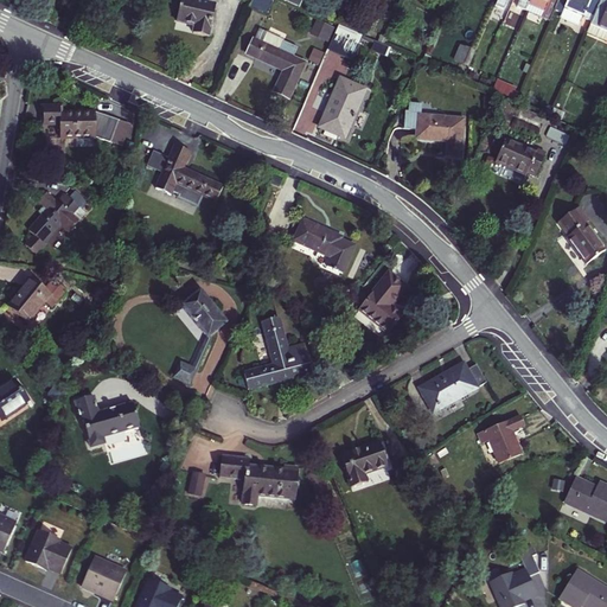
[(192,33),(208,37),(215,6),(198,2),(198,0),(181,0),(177,20),(195,24),(192,33)]
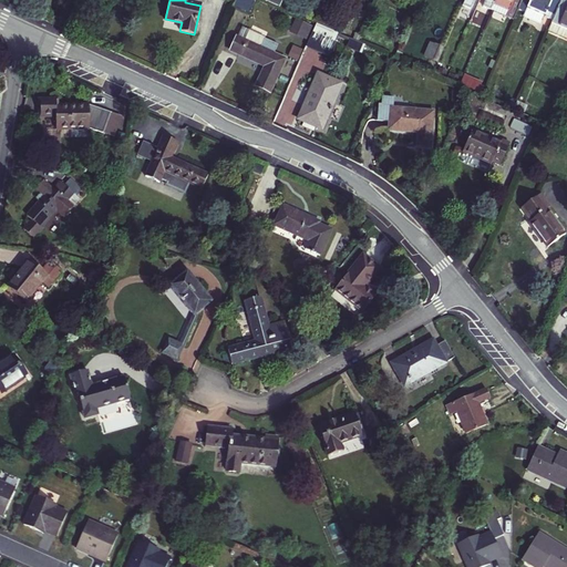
[(236,0),(234,7),(250,13),(256,0),(236,0)]
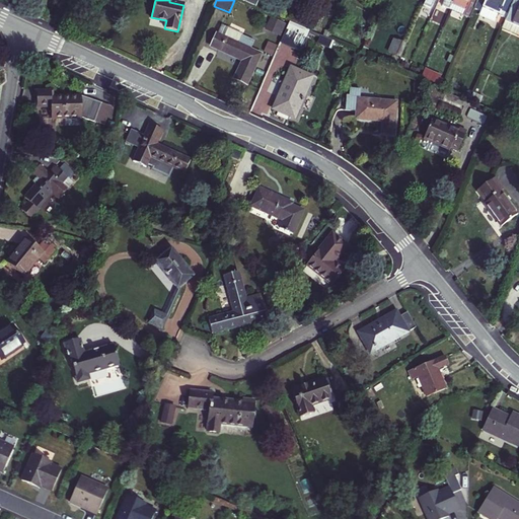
[(444,0),(441,8),(448,11),(452,0),(444,0)]
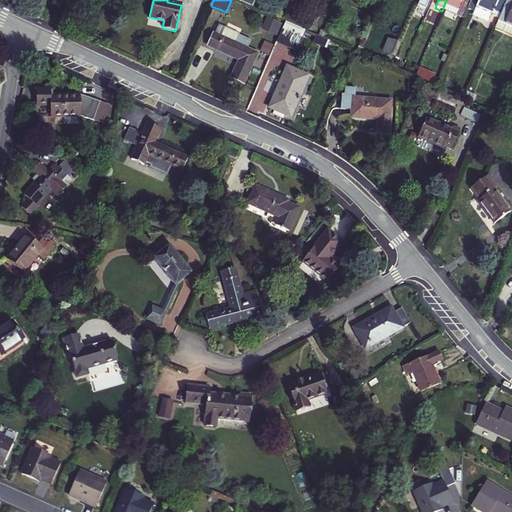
[(454,0),(459,2),(458,5),(466,9),(469,0),(454,0)]
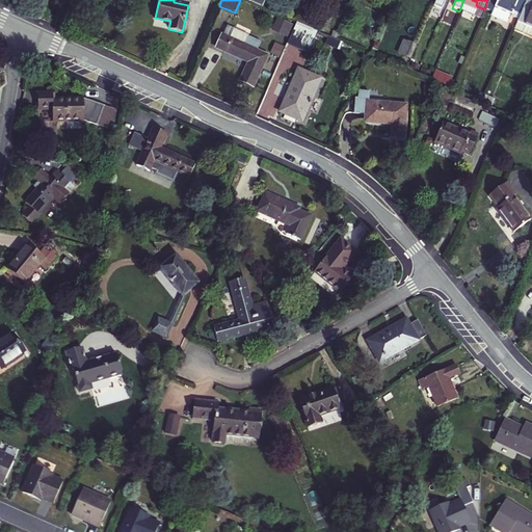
[(487,0),(484,9),(491,12),(493,10),(497,0),(487,0)]
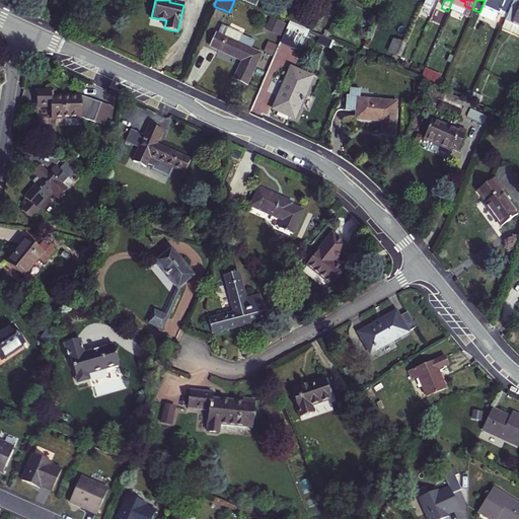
[(485,0),(480,10),(499,17),(501,12),(507,15),(513,0),(485,0)]
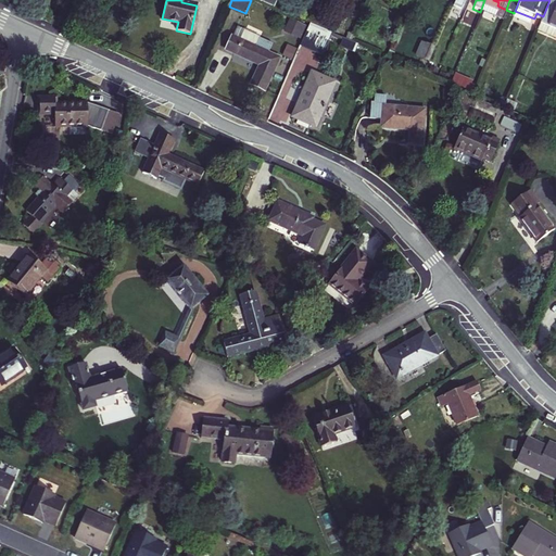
[(550,0),(543,16),(541,23),(536,32),(553,38),(555,29),(555,1),(553,0),(550,0)]
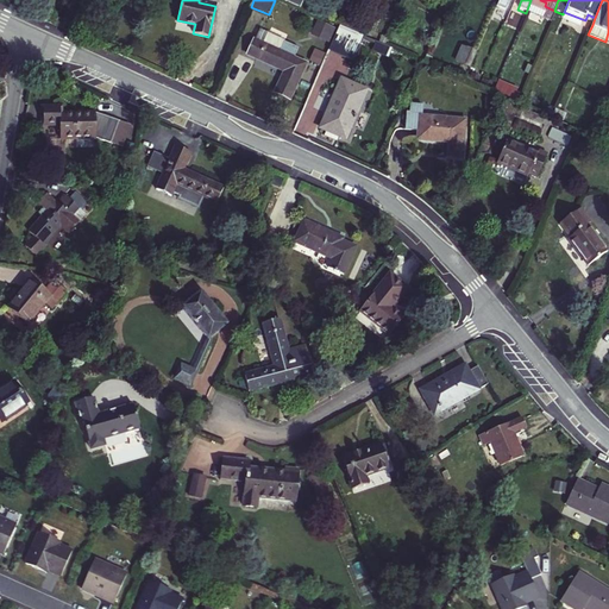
[(312,6),(301,1),(297,8),(308,13),(312,6)]
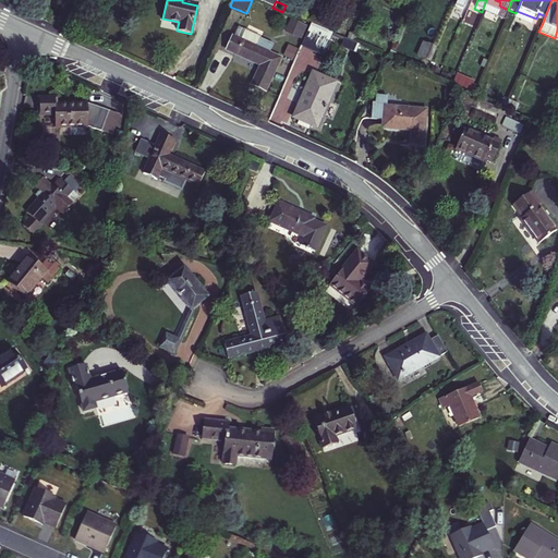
[(536,19),(517,11),(516,13),(514,17),(533,25),(536,19)]
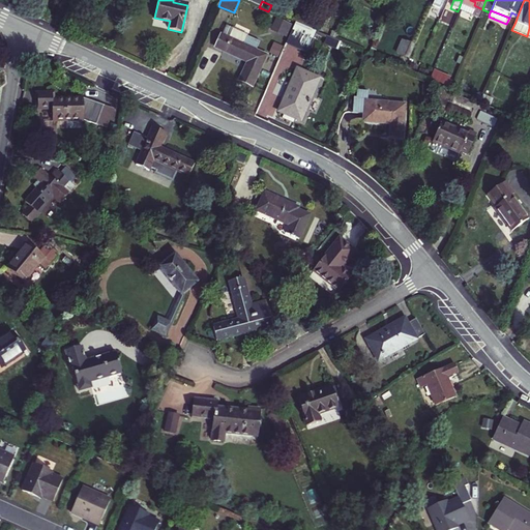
[(291,25),(276,19),(271,30),(286,36),(291,25)]
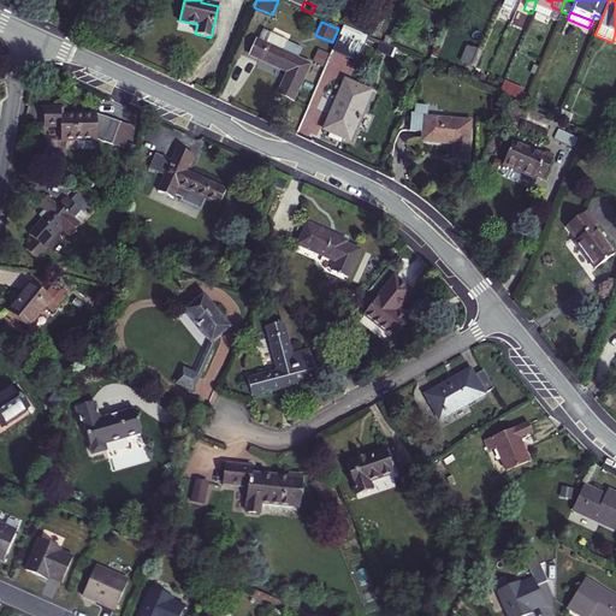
[(333,51),(355,60),(366,36),(344,27),(333,51)]
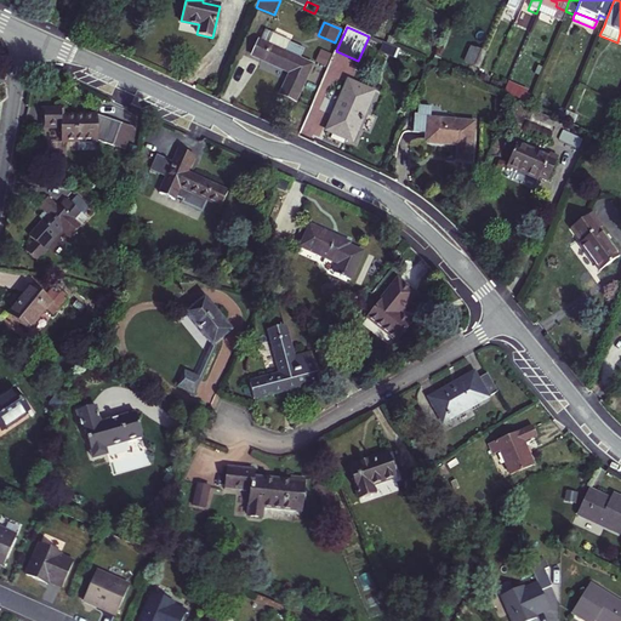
[(285,52),(260,40),(250,58),(289,77),(281,95),(294,100),(309,64),(298,60),(303,50),(290,43),(285,52)]
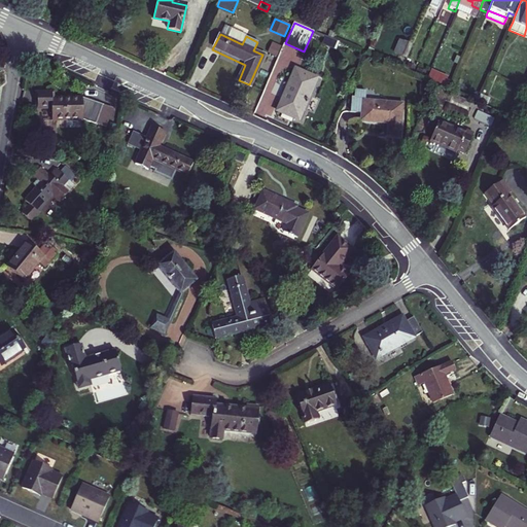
[(281,46),(273,43),(269,53),(276,57),(281,46)]
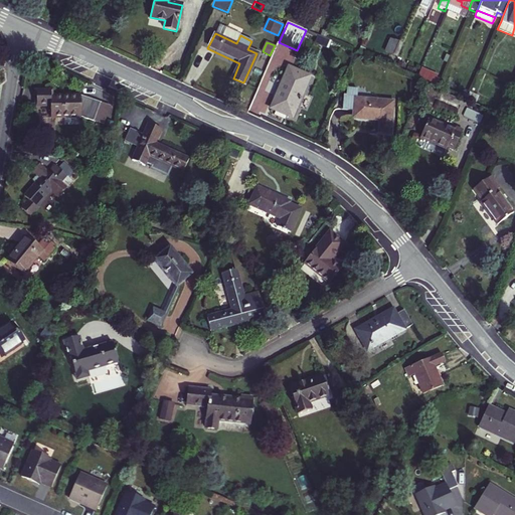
[(399,54),(388,50),(381,66),(392,70),(399,54)]
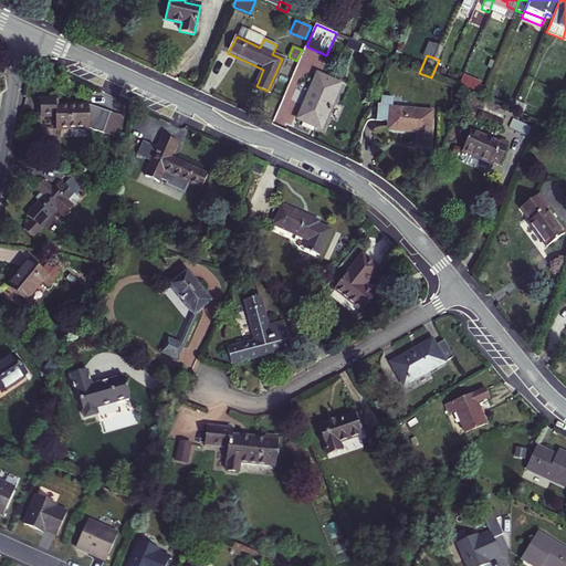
[(317,76),(299,118),(322,129),(341,87),(317,76)]
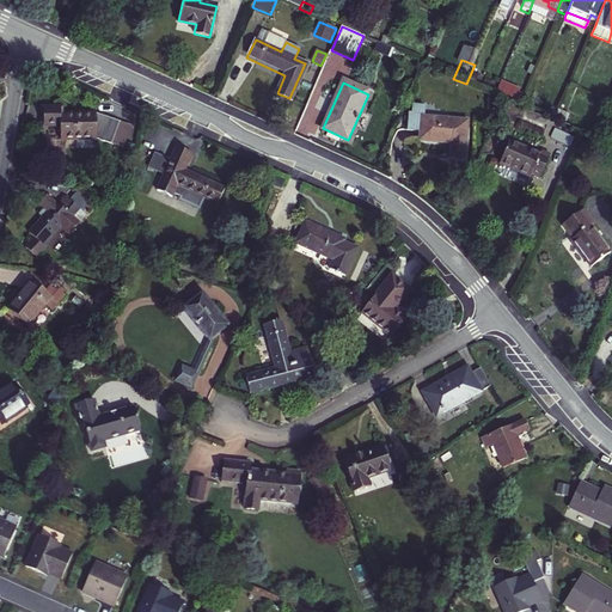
[(412,105),(411,115),(420,115),(424,116),(424,106),(412,105)]
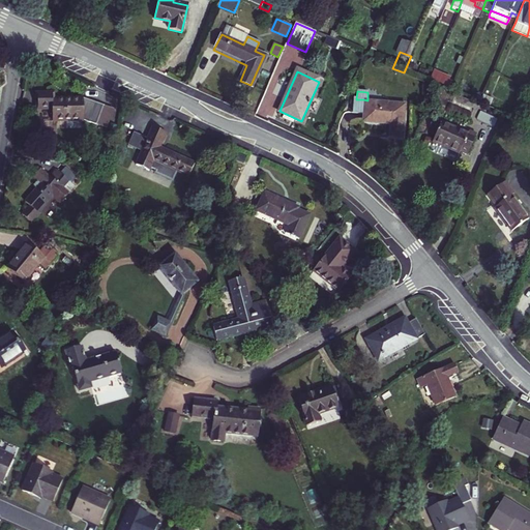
[(38,108),(53,108),(53,99),(55,99),(55,92),(38,92),(38,108)]
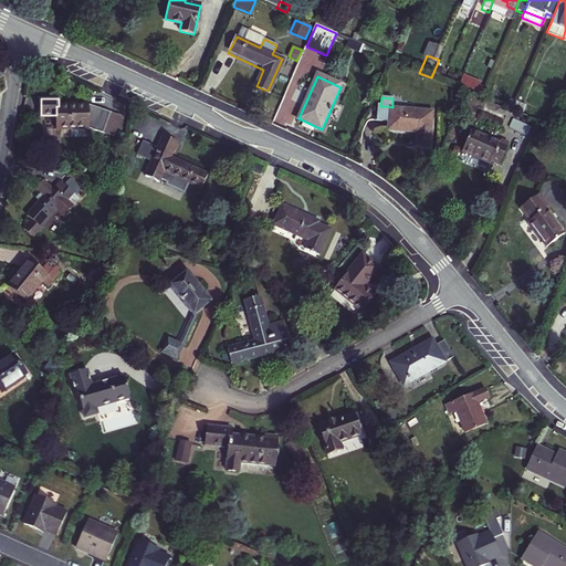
[(526,106),(516,102),(513,111),(523,115),(526,106)]
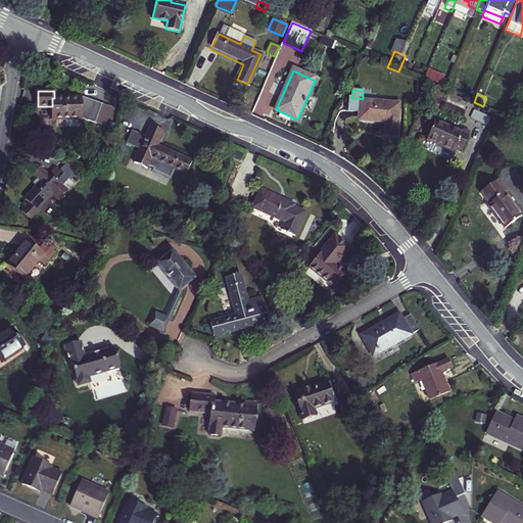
[(447,104),(465,111),(468,103),(450,96),(447,104)]
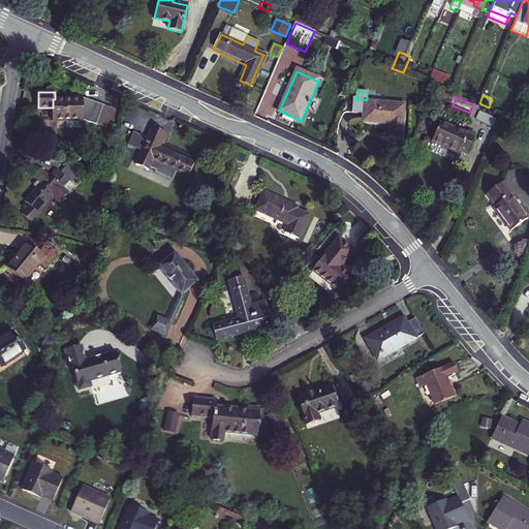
[(352,113),(362,114),(363,99),(355,99),(353,98),(352,113)]
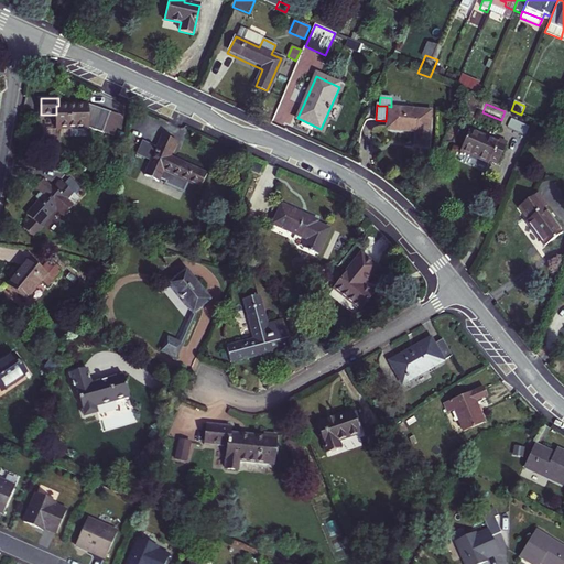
[(56,130),(89,129),(89,106),(58,106),(56,106),(56,115),(56,130)]
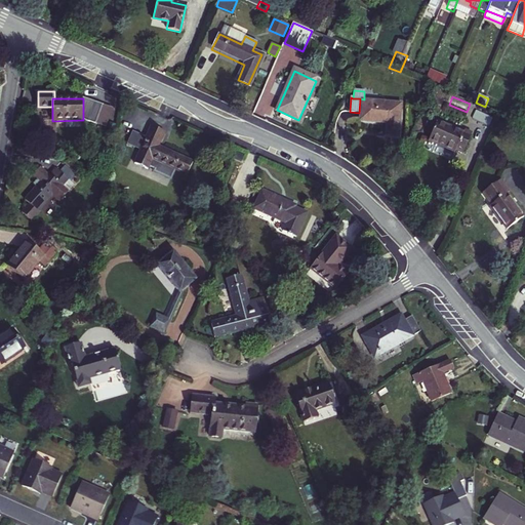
[(83,98),(83,120),(95,125),(103,106),(83,98)]
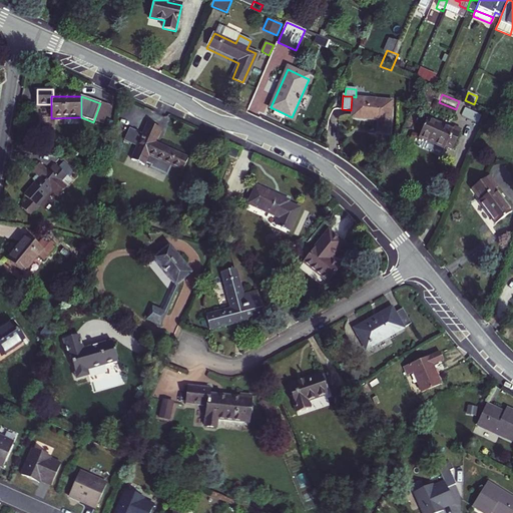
[(356,97),(352,96),(351,110),(351,116),(379,118),(378,131),(390,132),(393,100),(356,97)]
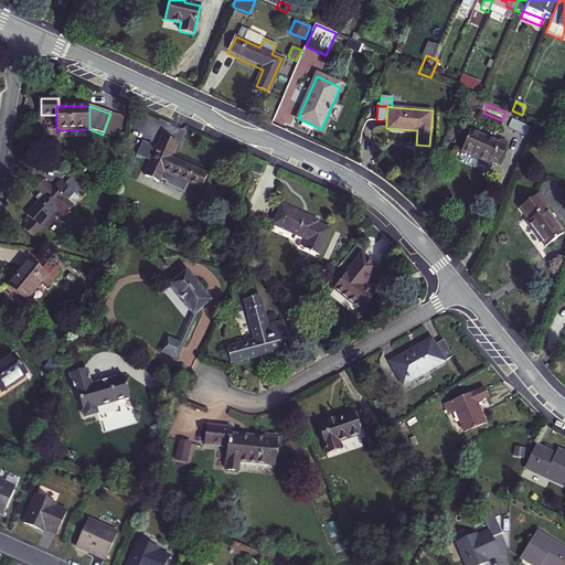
[(110,114),(103,135),(114,138),(121,118),(110,114)]
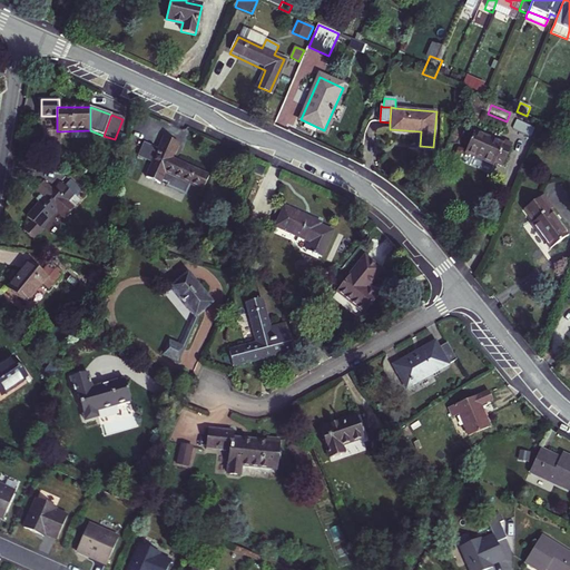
[(52,129),(43,130),(43,144),(52,143),(52,129)]
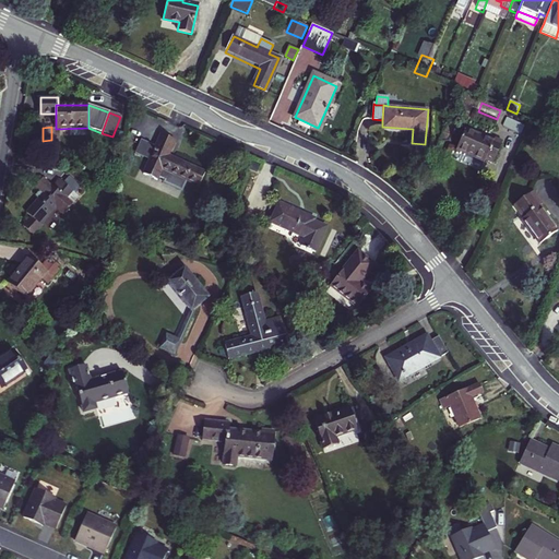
[(490,142),(465,130),(456,150),(483,162),(484,157),(495,162),(503,142),(492,138),(490,142)]
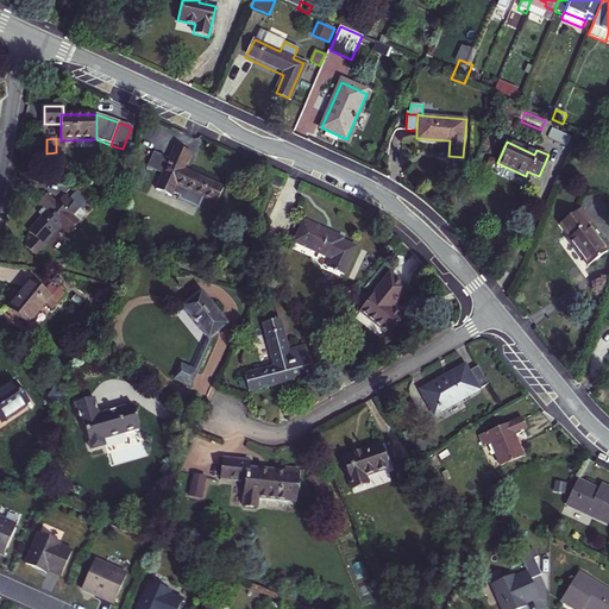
[(163,175),(156,190),(171,198),(173,194),(179,198),(177,200),(198,209),(202,199),(217,205),(224,189),(183,170),(190,155),(175,148),(169,161),(163,175)]
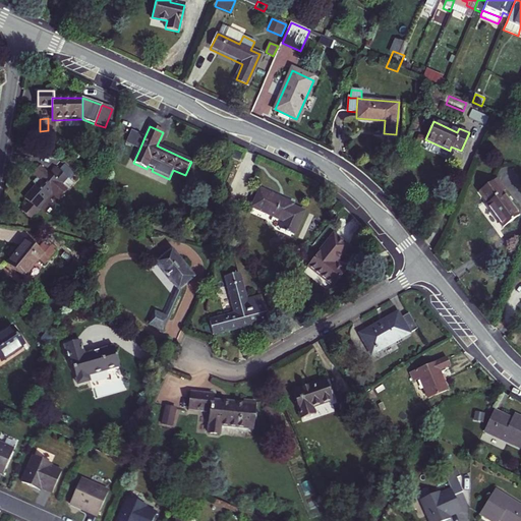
[(125,143),(139,150),(145,137),(131,130),(125,143)]
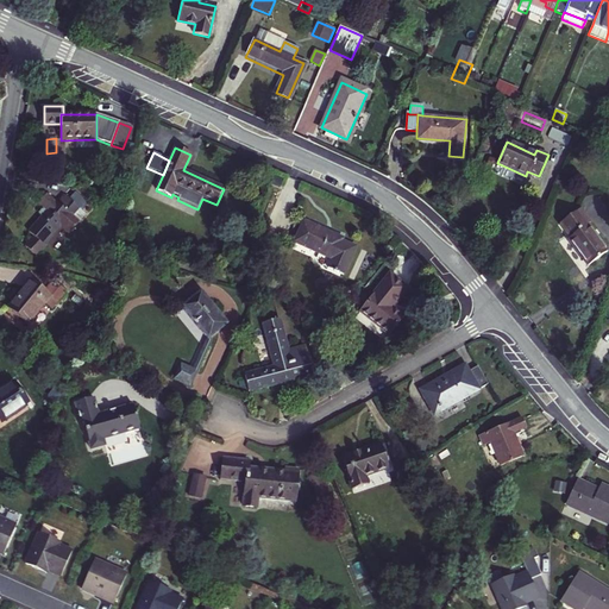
[(71,215),(79,208),(70,200),(66,195),(58,203),(48,194),(39,203),(46,211),(29,230),(33,236),(25,245),(37,256),(46,245),(44,244),(61,226),(70,236),(81,224),(71,215)]
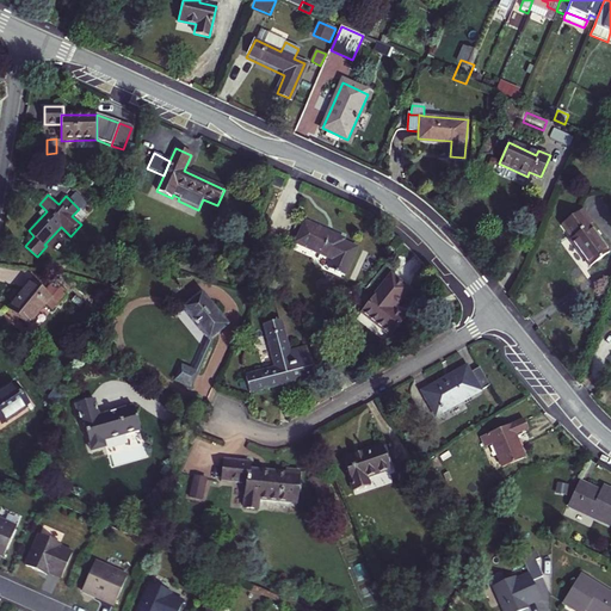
[(75,195),(71,201),(79,209),(82,211),(87,205),(75,195)]
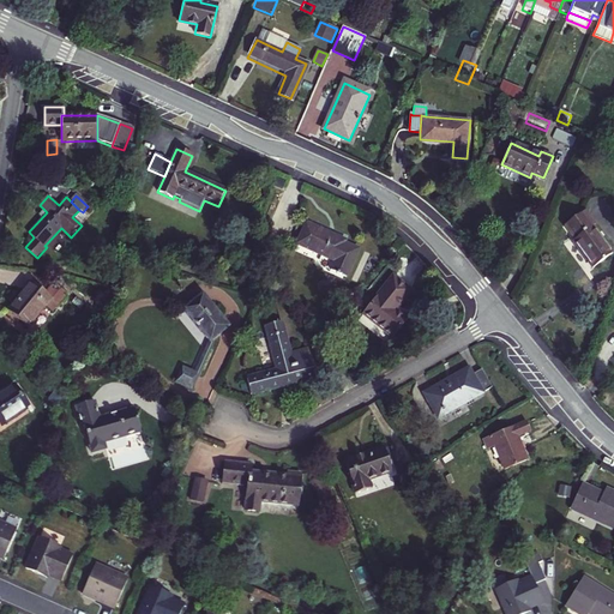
[(589,211),(566,228),(576,240),(572,242),(594,270),(613,256),(593,228),(599,223),(589,211)]
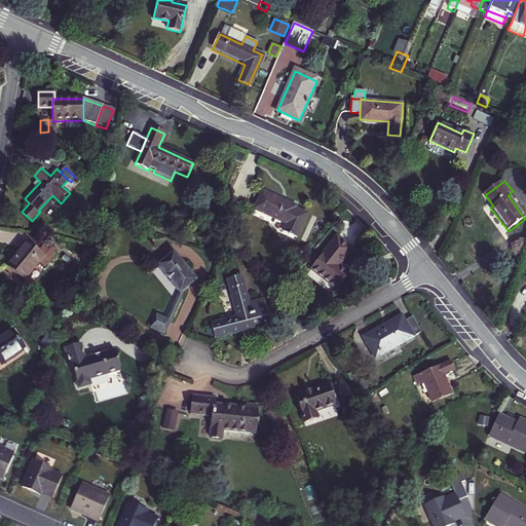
[(265,192),(257,210),(286,223),(283,231),(296,237),(306,213),(295,208),(296,205),(265,192)]
